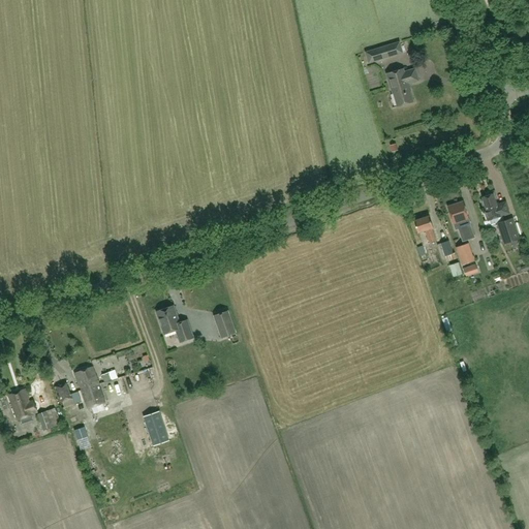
[(393,43),(365,53),(369,63),(396,55),(393,43)]
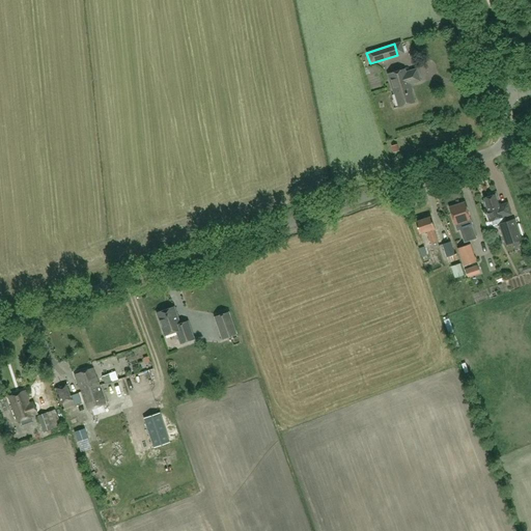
[(406,68),(388,74),(393,93),(394,92),(398,107),(414,102),(409,84),(420,81),(417,68),(407,72),(406,68)]
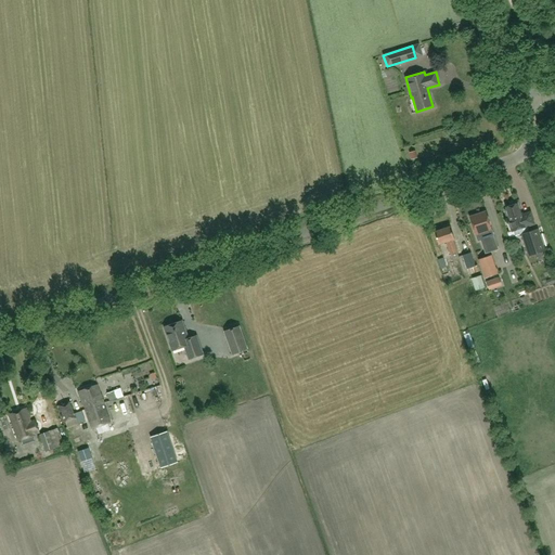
[(511,206),(505,207),(511,221),(508,222),(512,231),(533,223),(530,213),(520,216),(518,208),(520,208),(518,201),(511,203),(511,206)]
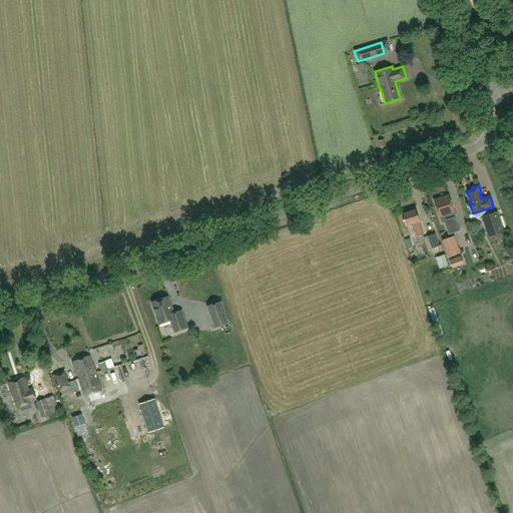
[(448,195),(434,200),(441,222),(444,221),(449,234),(460,230),(448,195)]
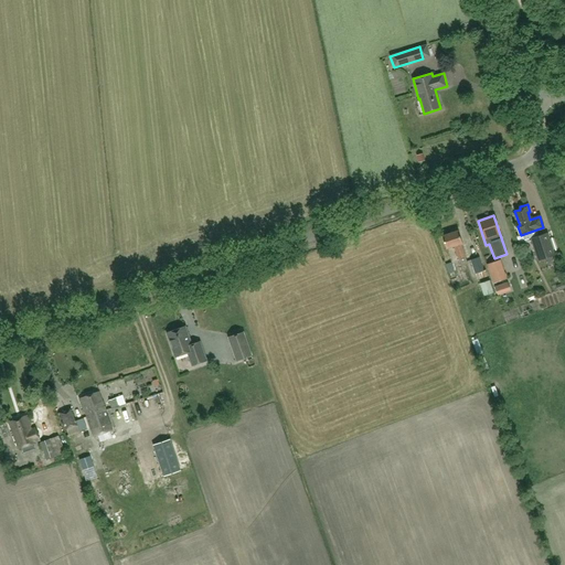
[(446,249),(454,246),(458,259),(466,257),(461,244),(462,244),(458,231),(441,236),(446,249)]
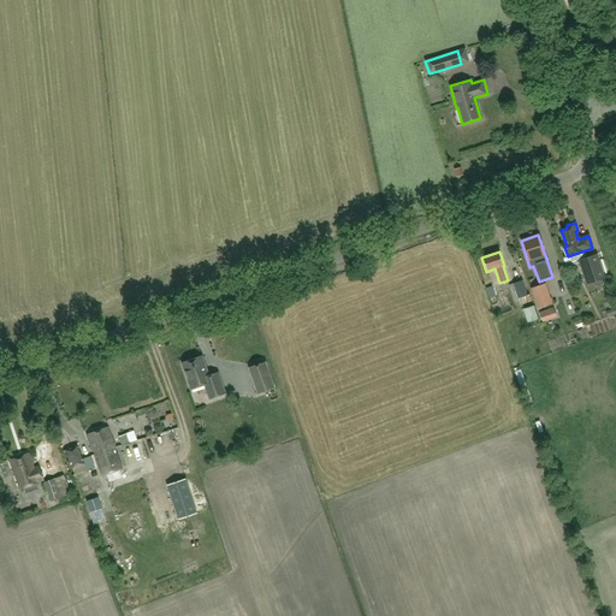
[(604,278),(597,254),(579,260),(586,284),(604,278)]
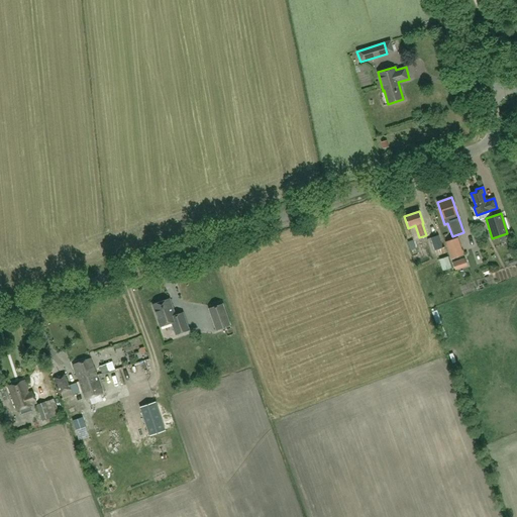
[(438,235),(430,238),(434,250),(442,247),(438,235)]
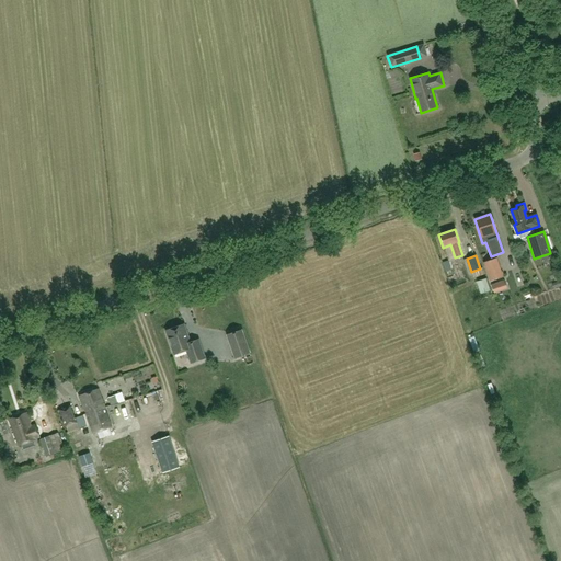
[(502,276),(496,259),(483,263),(490,281),(502,276)]
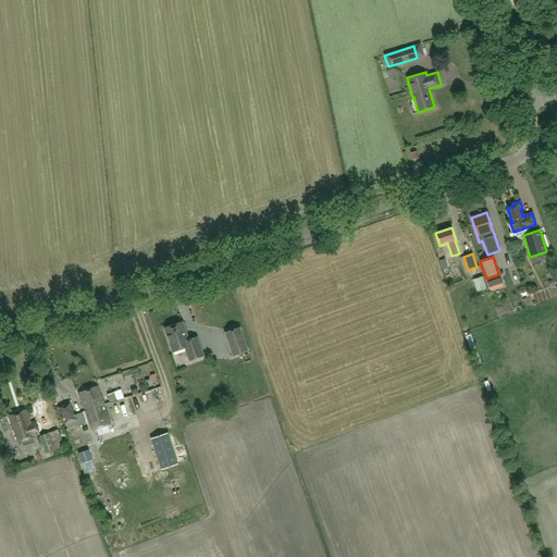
[(444,259),(438,261),(442,270),(447,268),(444,259)]
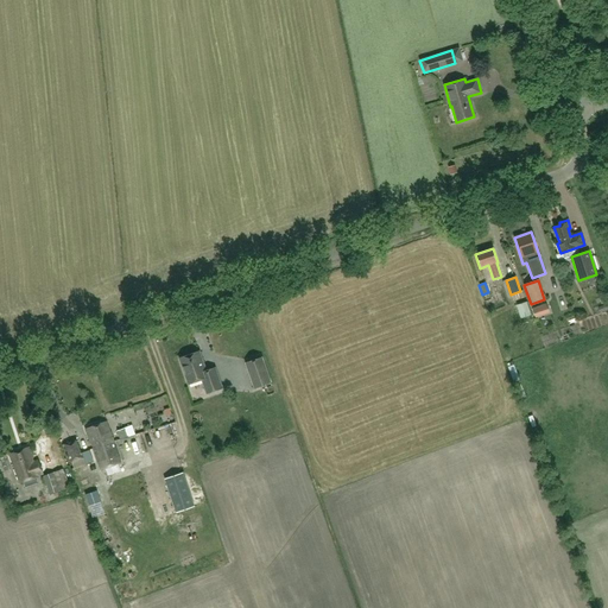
[(526,302),(517,306),(520,318),(531,315),(526,302)]
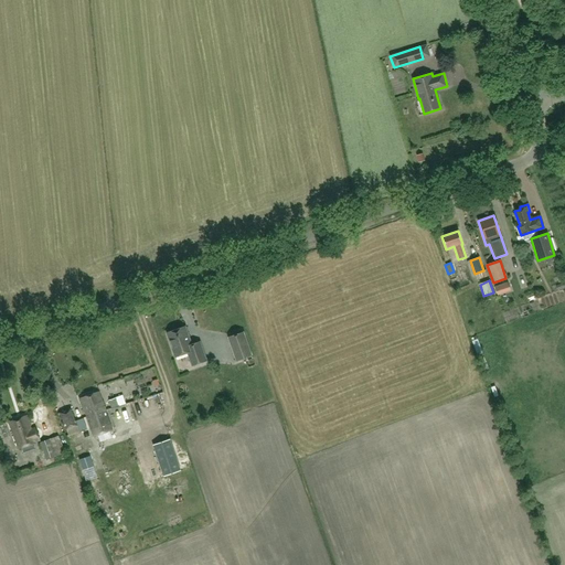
[(508,283),(496,287),(498,295),(511,290),(508,283)]
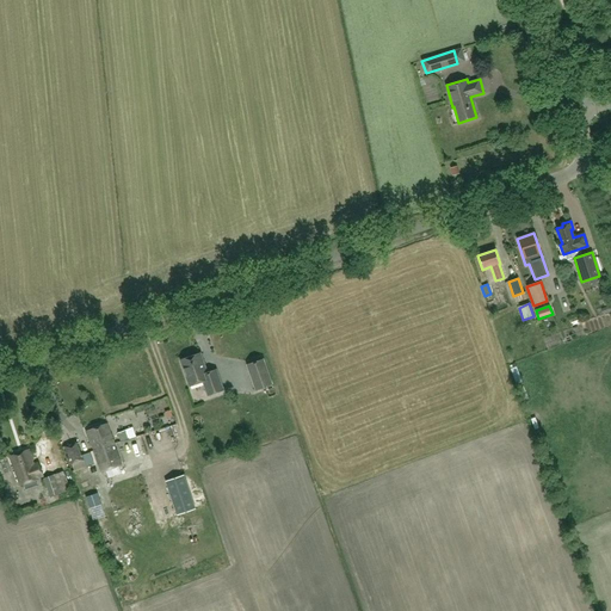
[(201,353),(180,360),(189,386),(203,381),(208,394),(223,389),(216,371),(208,374),(201,353)]
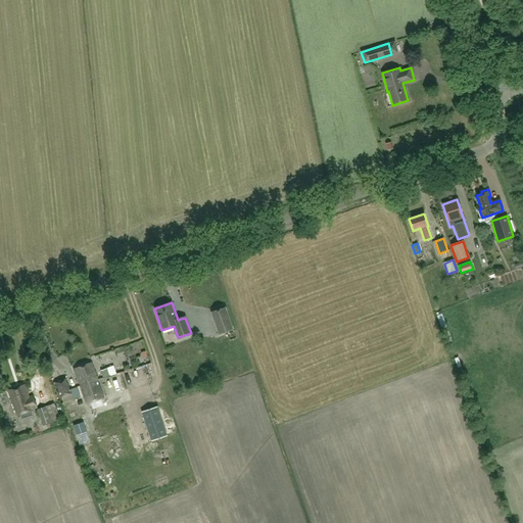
[(233,330),(226,307),(215,312),(222,333),(233,330)]
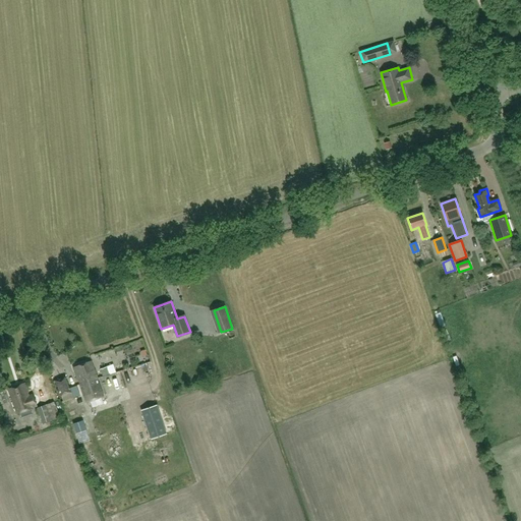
[(63,352),(52,356),(58,372),(63,371),(61,365),(66,363),(63,352)]
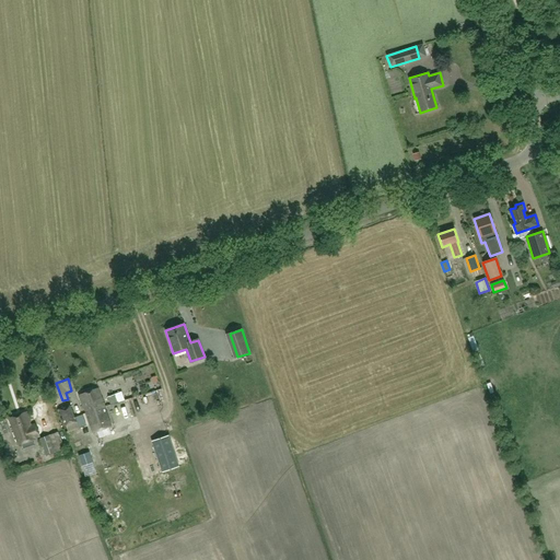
[(86,413),(104,407),(98,389),(79,395),(83,409),(84,408),(86,413)]
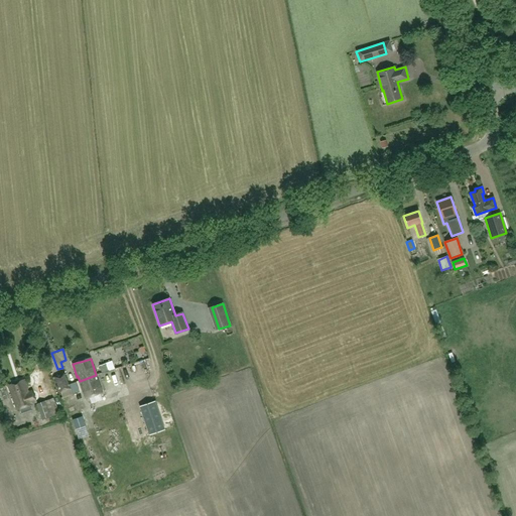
[(102,373),(108,371),(106,364),(99,366),(102,373)]
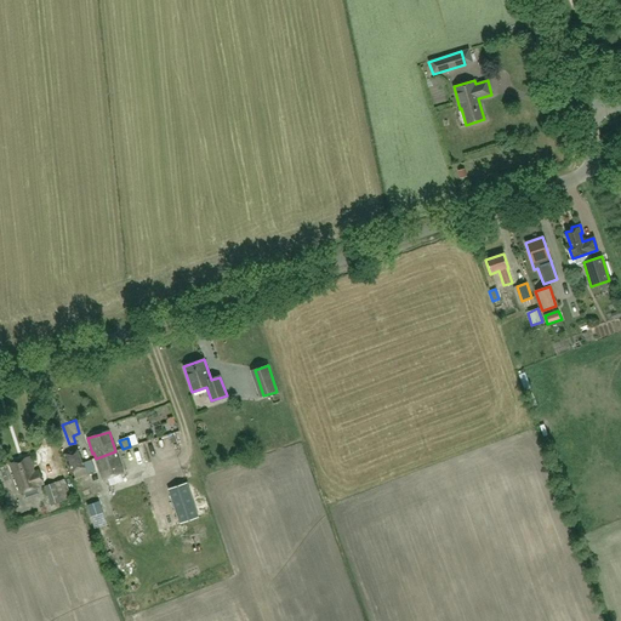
[(78,450),(66,454),(73,473),(85,468),(87,474),(96,472),(91,460),(83,463),(78,450)]
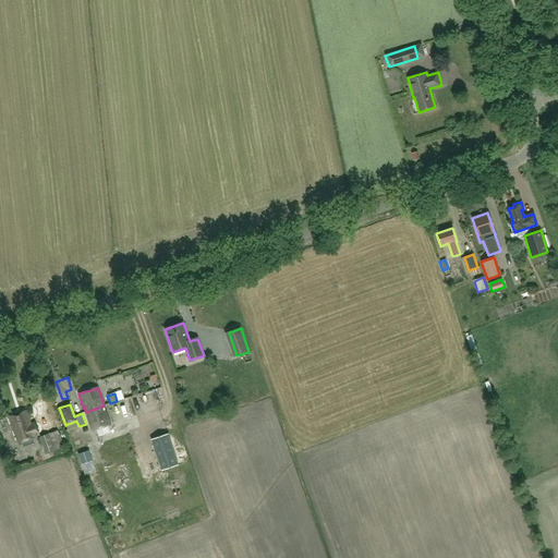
[(104,405),(86,412),(92,428),(109,422),(104,405)]
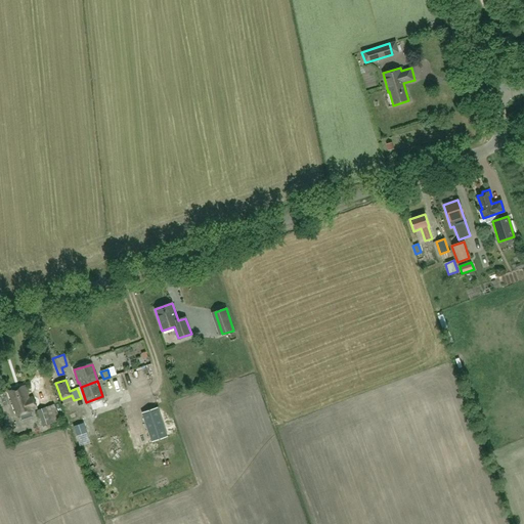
[(28,399),(27,395),(28,395),(25,386),(8,392),(16,417),(33,411),(33,410),(37,408),(33,397),(28,399)]
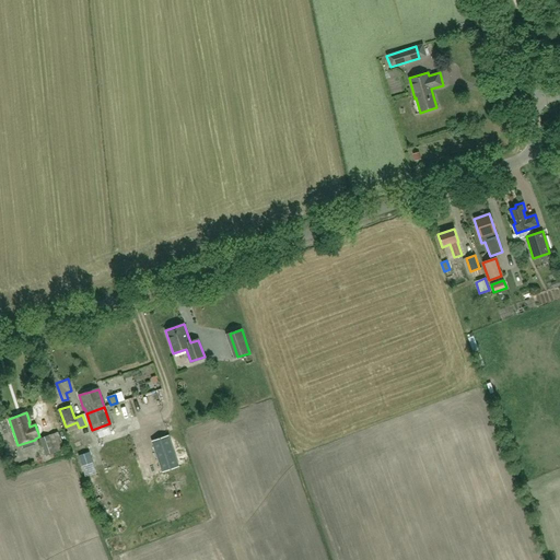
[(89,440),(95,459),(127,450),(120,430),(89,440)]
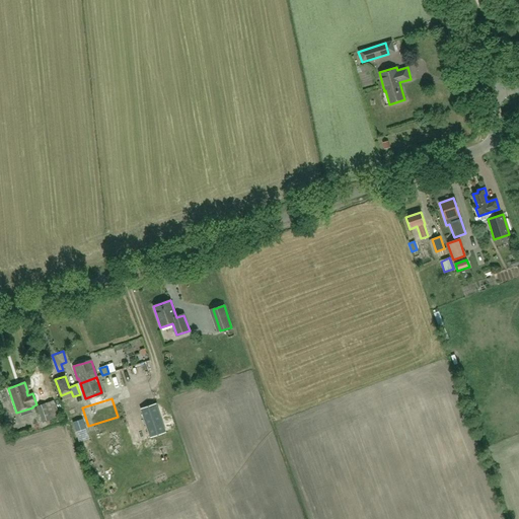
[(54,400),(38,406),(43,423),(60,417),(54,400)]
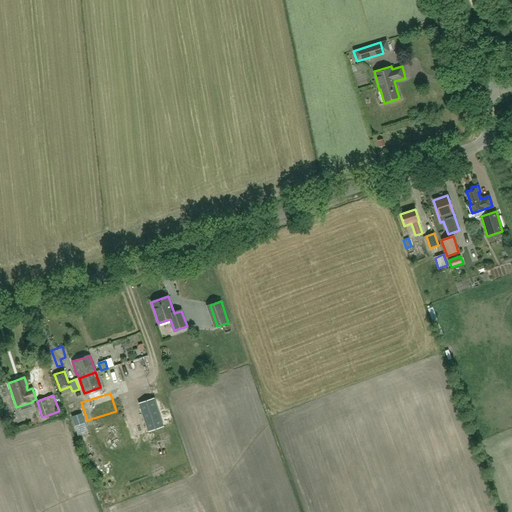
[(164,426),(154,398),(139,403),(149,431),(164,426)]
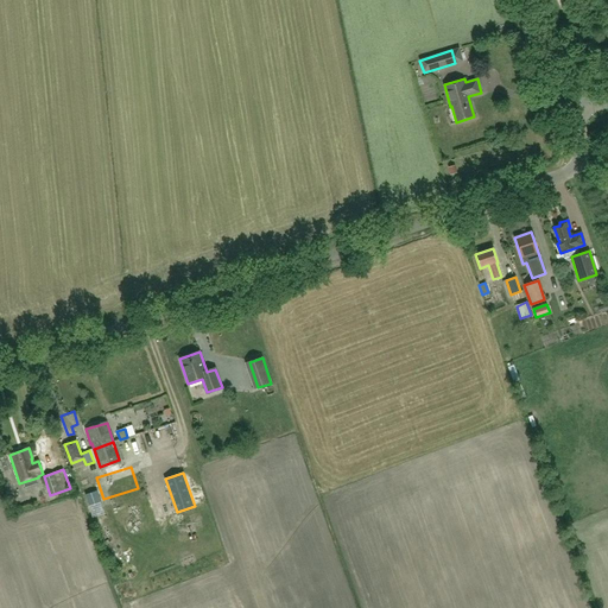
[(97,492),(87,495),(89,505),(100,501),(97,492)]
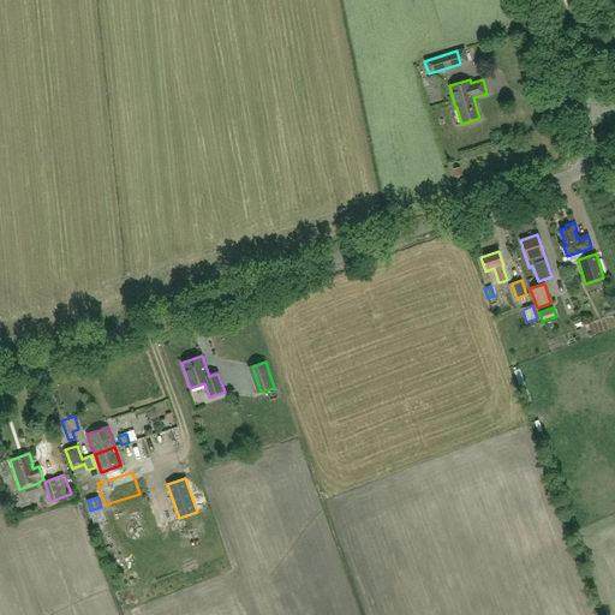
[(114,513),(119,529),(131,525),(127,511),(114,513)]
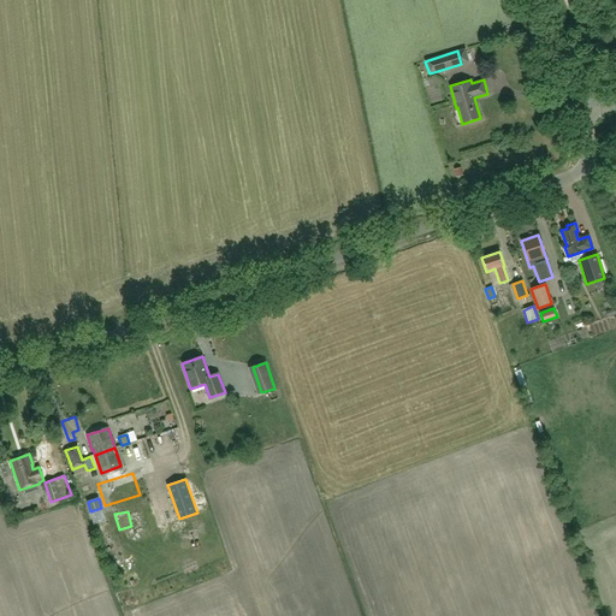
[(123,534),(125,543),(144,538),(142,529),(123,534)]
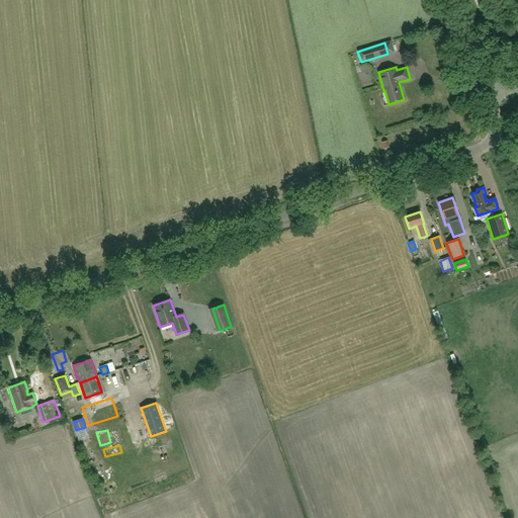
[(87,475),(96,471),(90,449),(81,452),(87,475)]
